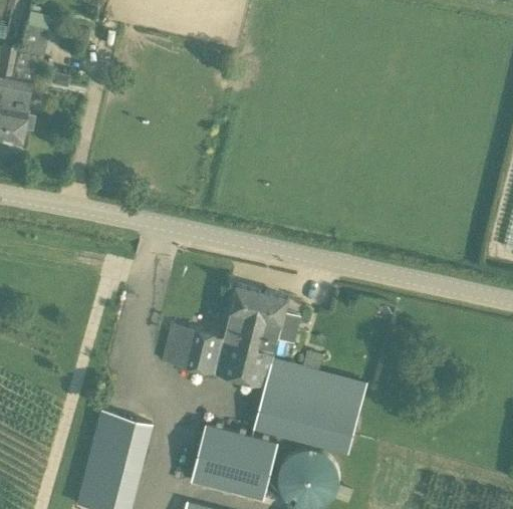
[(49,31),(47,31),(50,18),(40,15),(41,11),(31,8),(20,50),(11,49),(0,104),(0,138),(22,142),(26,115),(14,112),(16,98),(29,101),(33,84),(32,84),(35,69),(40,70),(49,31)]
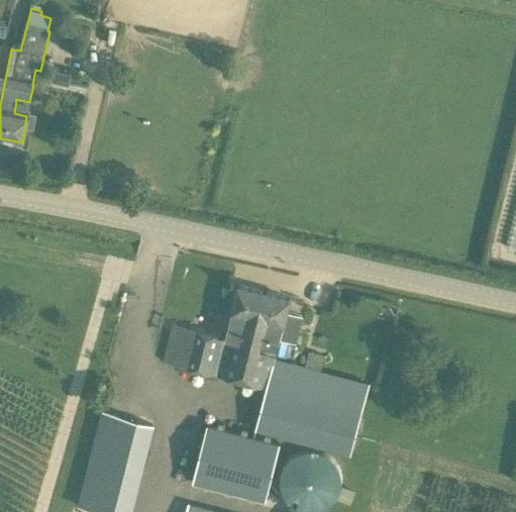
[(0,105),(11,49),(1,47),(1,52),(0,50),(0,105)]
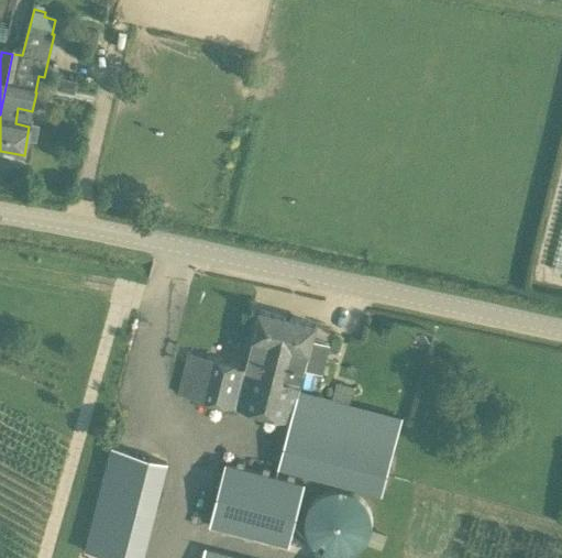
[(62,93),(75,96),(77,85),(64,81),(62,93)]
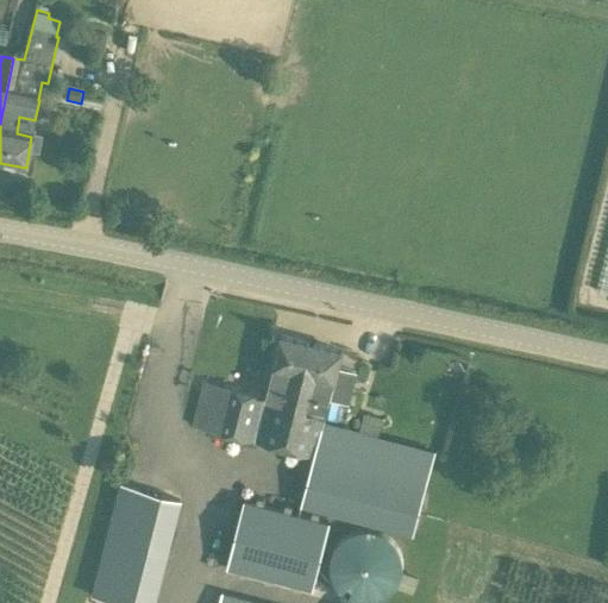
[(205,385),(194,429),(213,433),(212,437),(315,462),(302,509),(414,538),(436,456),(325,427),(343,356),(281,340),(267,401),(265,401),(224,390),(205,385)]
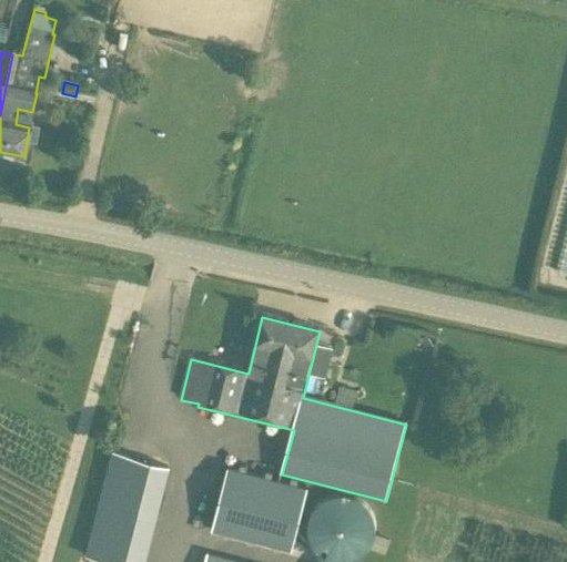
[(111,453),(84,560),(90,561),(143,561),(169,469),(111,453)]
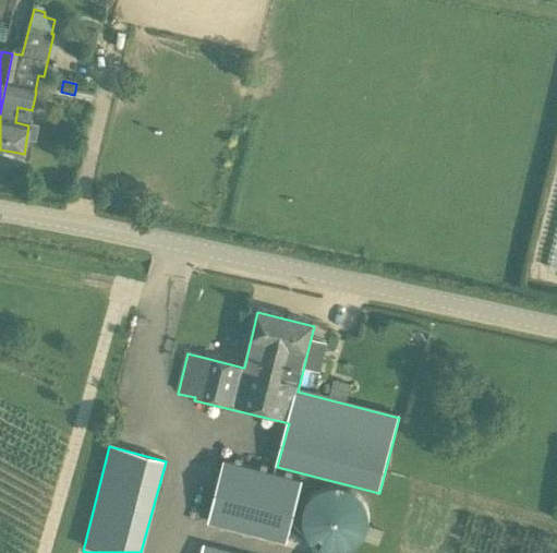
[(288,543),(303,481),(225,461),(209,525),(288,543)]
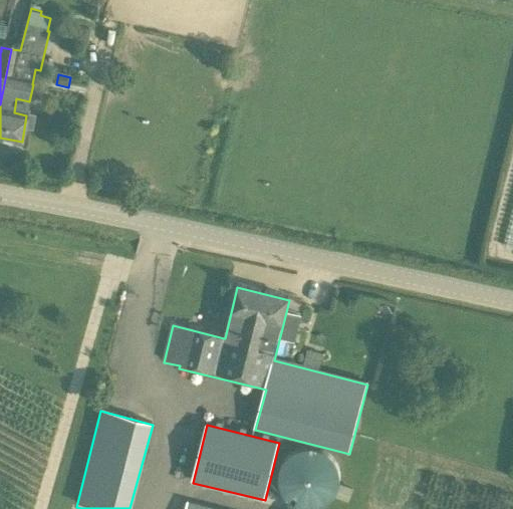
[(290,460),(289,461),(288,462),(286,464),(285,465),(284,467),(284,468),(283,470),(282,471),(281,473),(281,475),(281,477),(280,478),(280,480),(280,482),(280,484),(280,485),(281,487),(281,489),(281,491),(282,492),(283,494),(283,496),(284,497),(285,499),(286,500),(287,502),(289,503),(290,504),(291,505),(293,506),(294,507),(296,508),(325,508),(326,507),(328,506),(329,505),(331,504),(332,503),(333,502),(334,500),(335,499),(336,497),(337,496),(338,494),(338,493),(339,491),(340,489),(340,487),(340,486),(340,484),(340,482),(340,480),(340,479),(340,477),(340,475),(339,473),(339,472),(338,470),(337,468),(336,467),(335,465),(334,464),(333,462),(332,461),(331,460),(329,459),(328,458),(326,457),(325,456),(323,455),(322,454),(320,454),(318,453),(317,453),(315,452),(313,452),(311,452),(309,452),(308,452),(306,452),(304,453),(302,453),(301,453),(299,454),(297,455),(296,456),(294,457),(293,458),(291,459),(290,460)]
